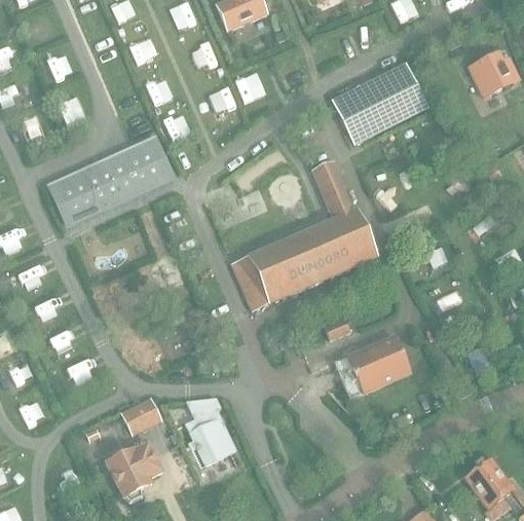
[(221,0),(216,2),(227,30),(268,12),(262,0),(221,0)]
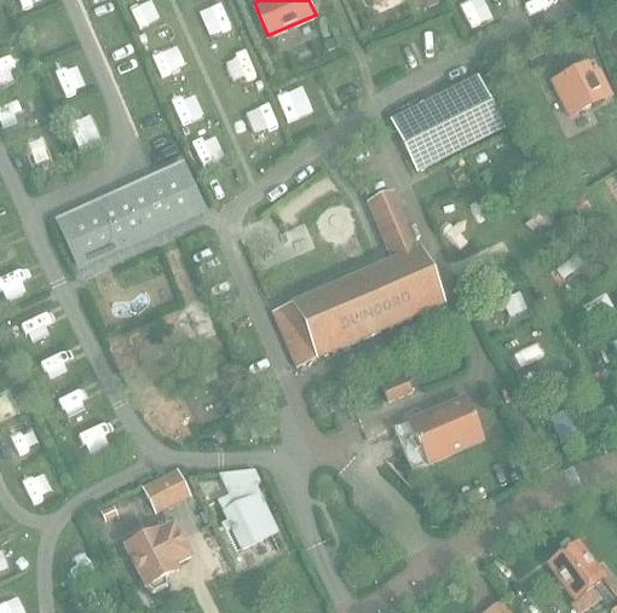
[(577,109),(590,102),(590,103),(605,96),(586,59),(572,67),(552,77),(564,102),(571,97),(577,109)]
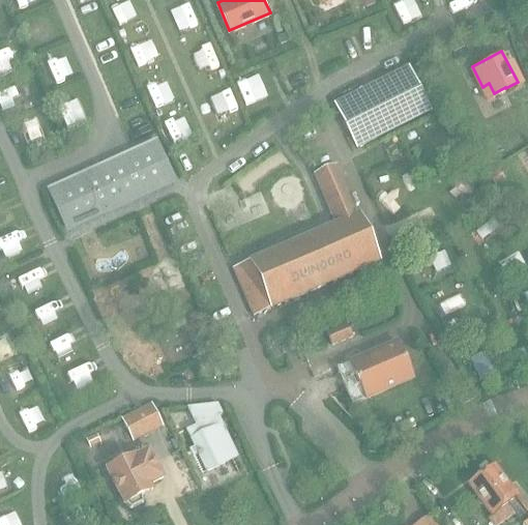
[(334,103),(357,147),(432,110),(409,65),(355,92),(334,103)]
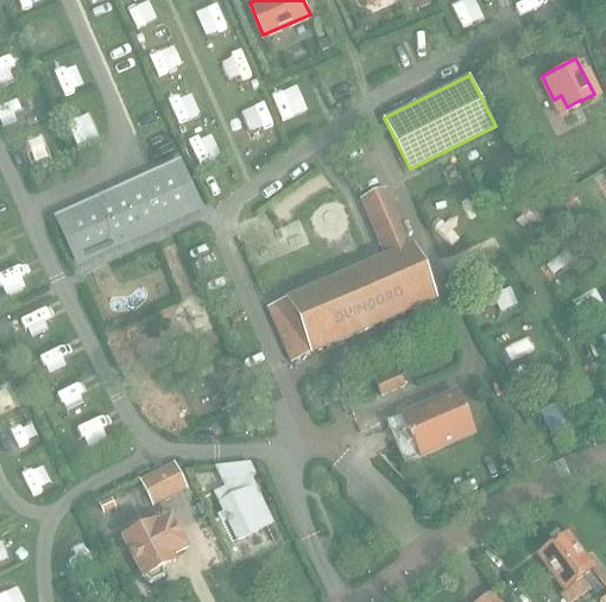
[(55,211),(79,263),(204,206),(181,154),(55,211)]
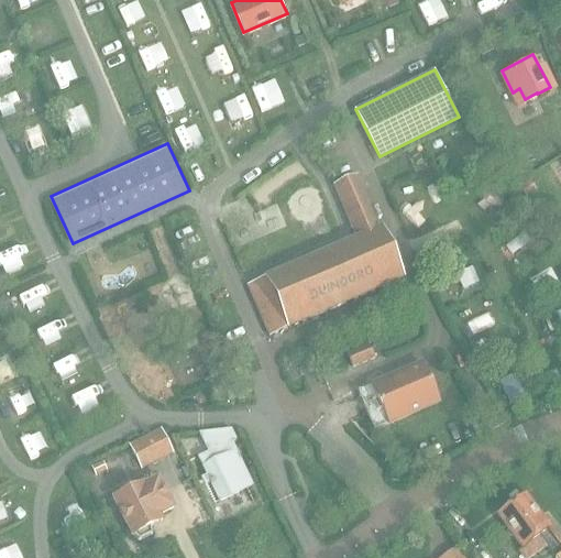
[(277,283),(299,335),(309,330),(431,277),(387,176),(364,186),(386,237),(287,279),(277,283)]
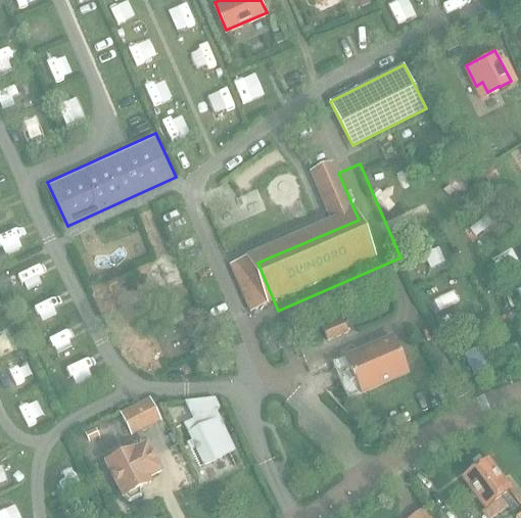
[(172,322),(185,315),(180,305),(168,313),(167,311),(155,317),(164,334),(176,328),(172,322)]
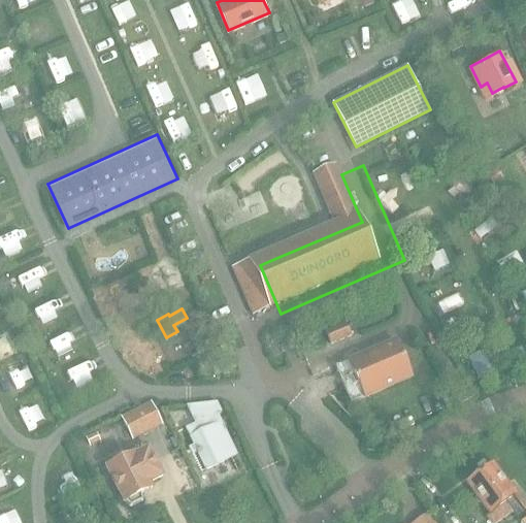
[(326,327),(331,340),(353,331),(348,319),(326,327)]
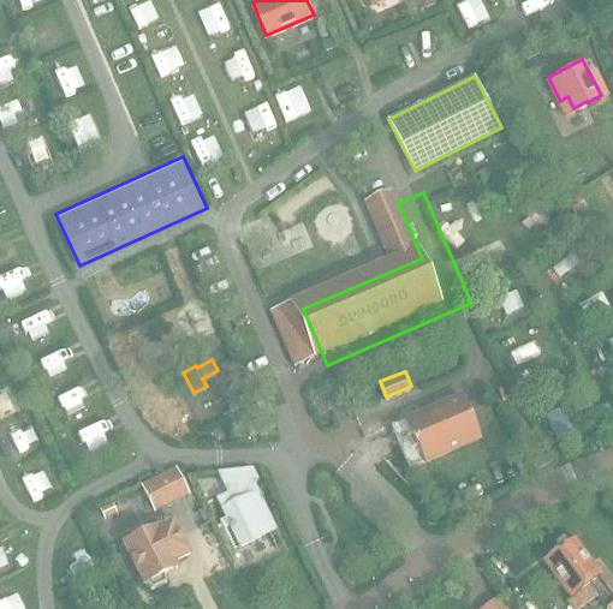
[(409,467),(480,437),(460,394),(406,418),(406,419),(391,425),(392,428),(385,430),(385,429),(364,437),(373,458),(392,449),(392,447),(398,443),(409,467)]
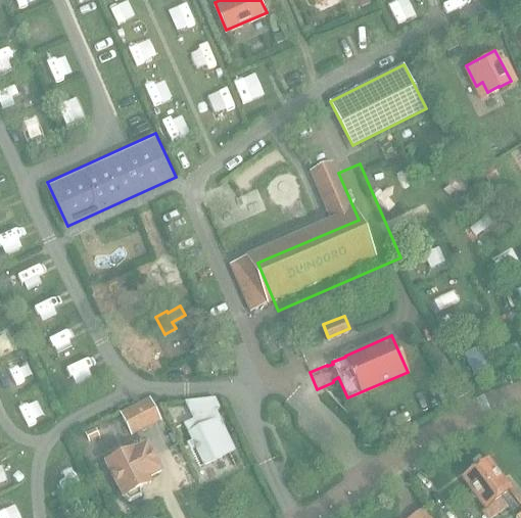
[(203,462),(234,448),(215,407),(220,404),(216,394),(185,397),(194,416),(184,421),(194,443),(193,443),(195,448),(196,446),(203,462)]
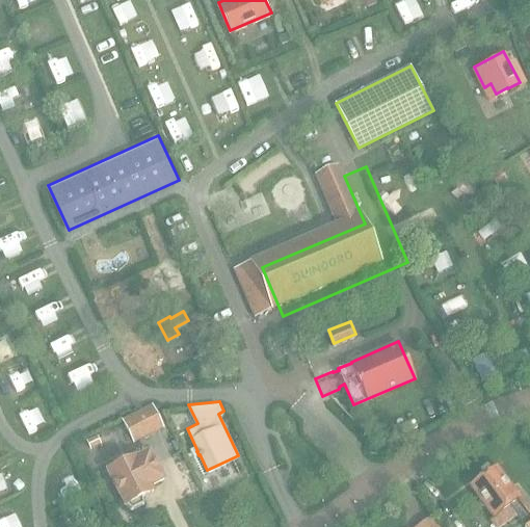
[(152,484),(164,478),(151,449),(137,456),(136,455),(108,470),(126,504),(127,503),(132,509),(144,503),(143,496),(154,490),(152,484)]
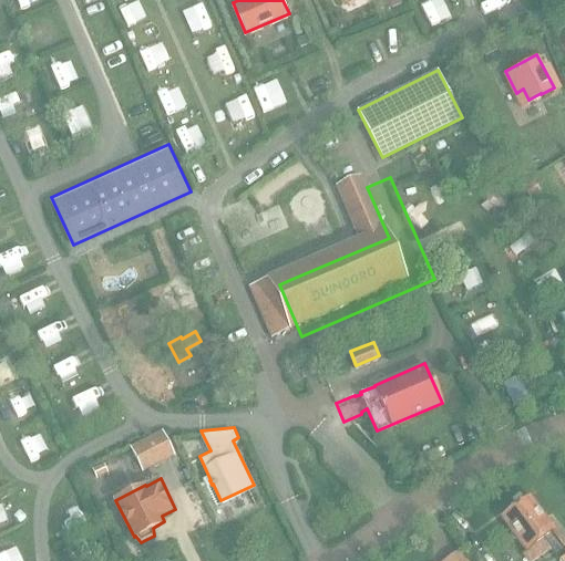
[(531,494),(503,515),(528,547),(524,550),(532,560),(564,537),(564,534),(551,516),(548,517),(531,494)]
